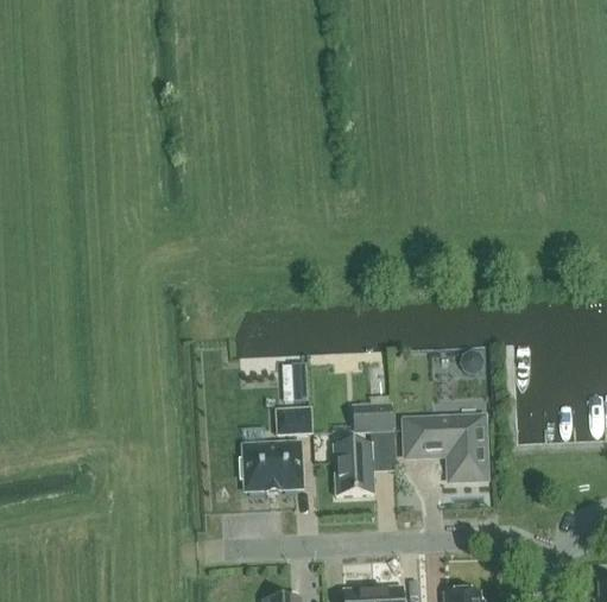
[(461,353),(459,362),(463,371),(473,373),(480,368),(484,359),(479,350),(469,348),(461,353)]
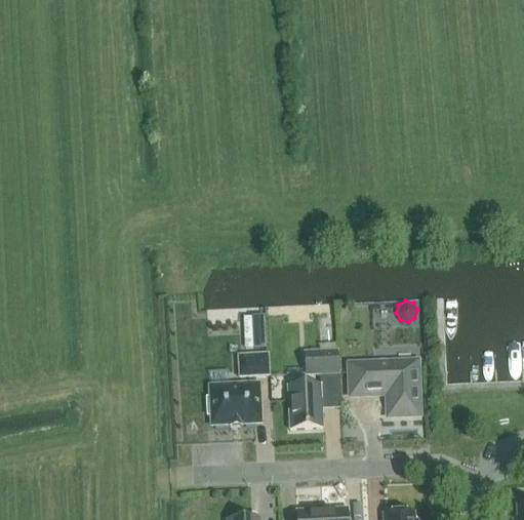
[(263,313),(252,314),(254,345),(265,345),(263,313)]
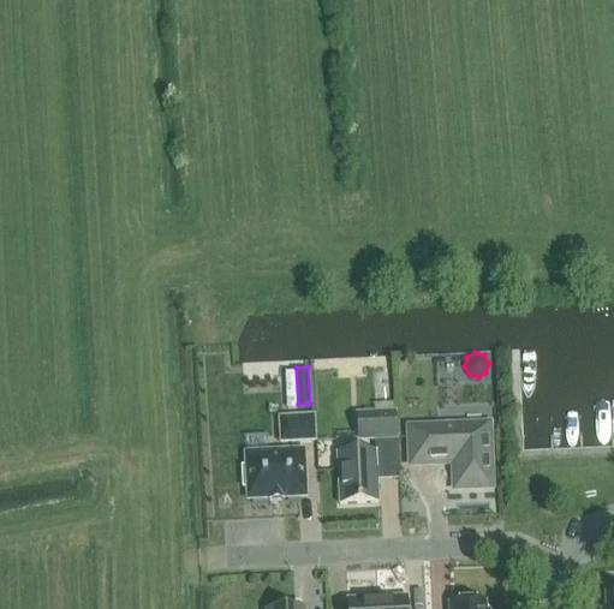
[(356,411),(357,439),(395,436),(394,410),(356,411)]
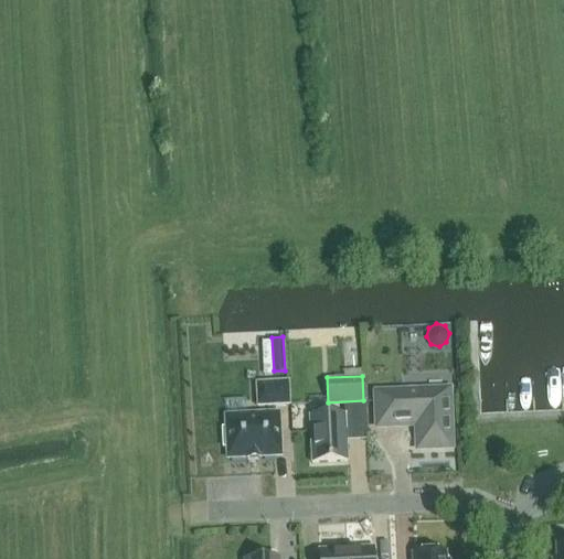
[(256,380),(257,402),(287,400),(286,378),(256,380)]
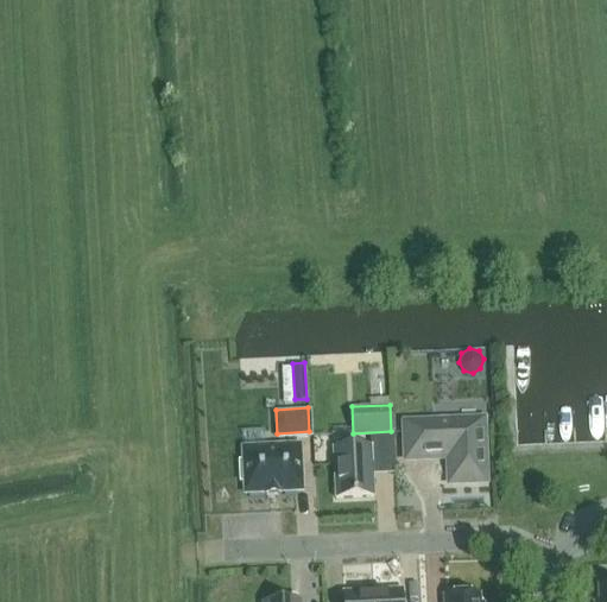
[(404,422),(405,456),(448,454),(449,480),(484,479),(481,418),(404,422)]
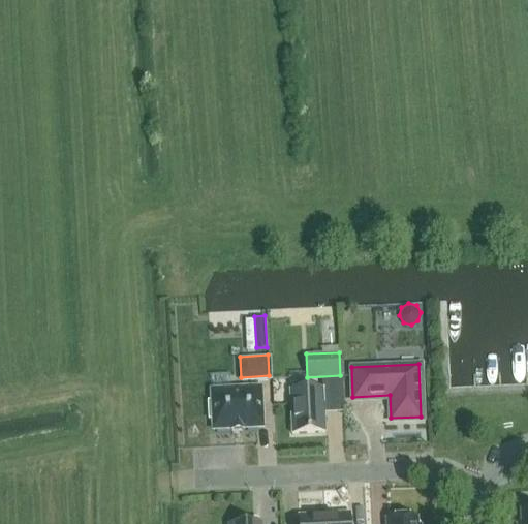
[(259,384),(210,387),(211,398),(207,398),(208,415),(212,415),(212,426),(261,424),(259,384)]
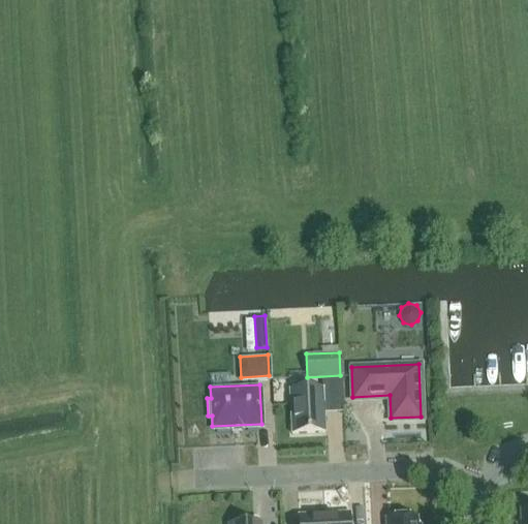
[(321,386),(288,388),(290,431),(323,429),(321,386)]
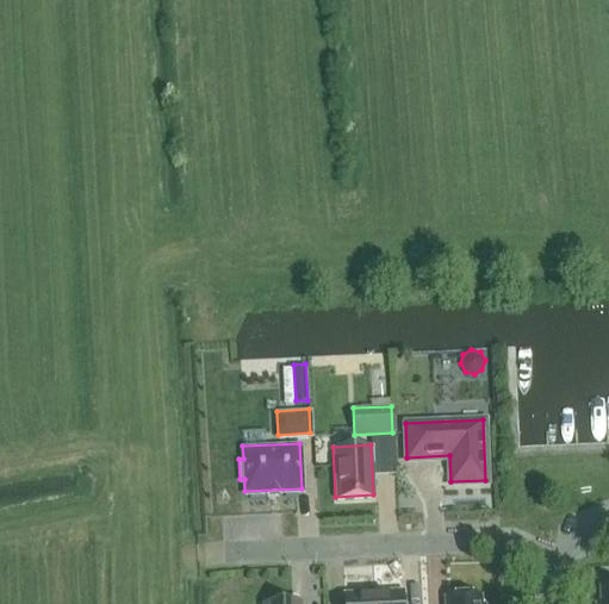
[(608,603),(608,585),(598,586),(600,602),(595,602),(594,603),(608,603)]
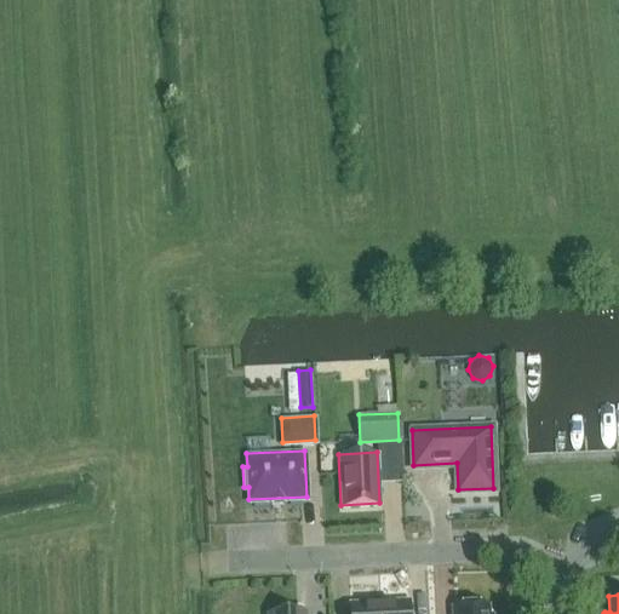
[(379,600),(379,613),(408,613),(408,598),(379,600)]
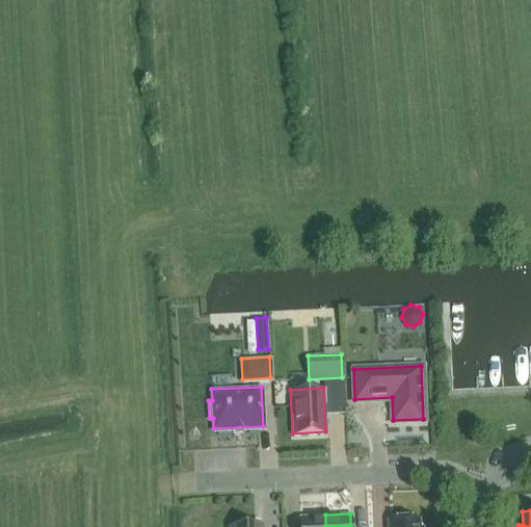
[(325,526),(325,515),(299,517),(299,526),(325,526)]
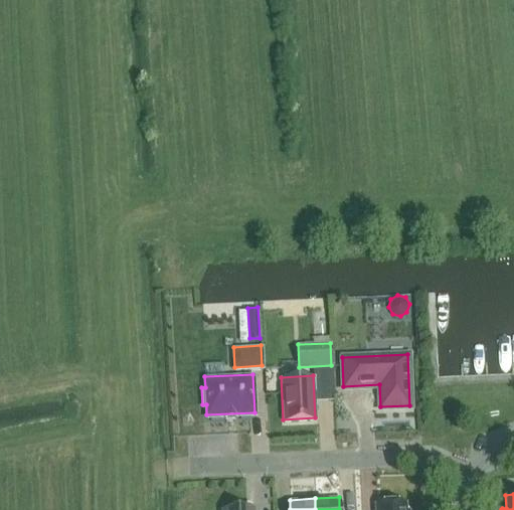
[(376,502),(376,509),(409,509),(409,508),(406,505),(403,505),(403,501),(376,502)]
